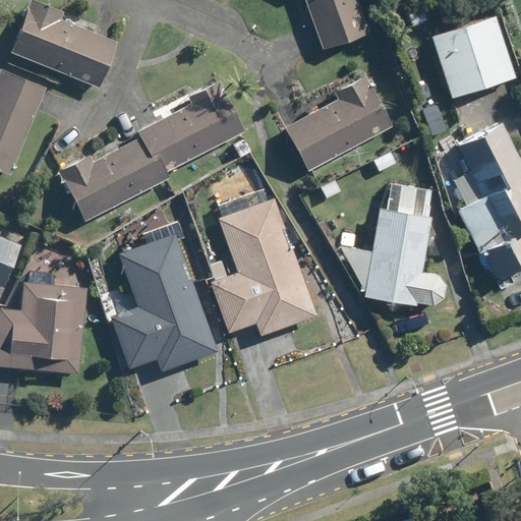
[(32,0),(29,0),(9,53),(98,88),(116,42),(60,20),(63,12),(32,0)]
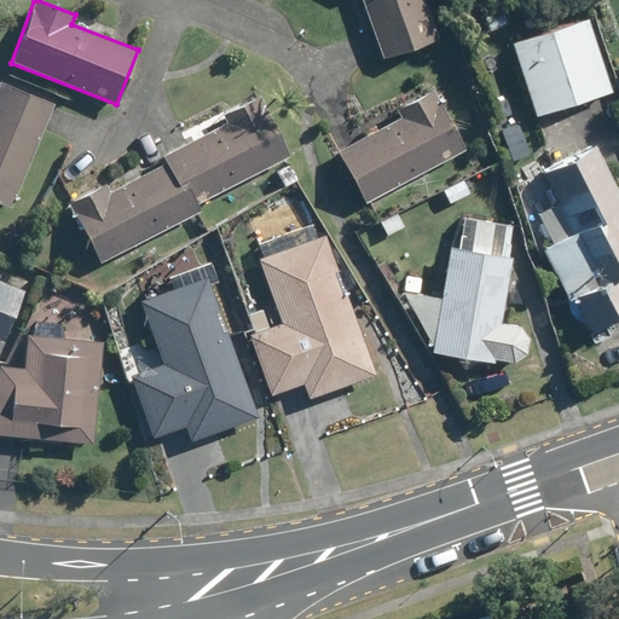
[(423,0),(362,0),(383,58),(438,38),(423,0)]
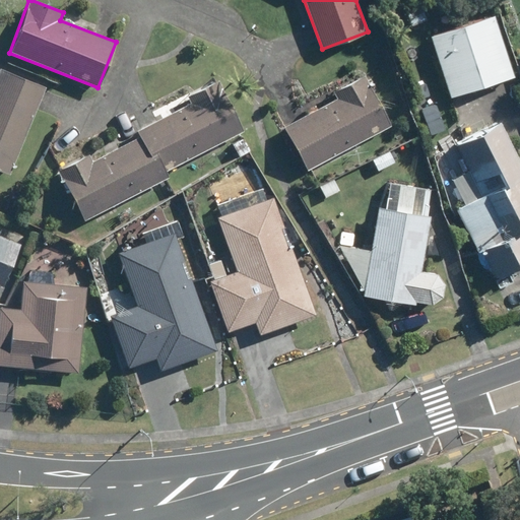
[(490,14),(428,35),(447,95),(509,75),(490,14)]
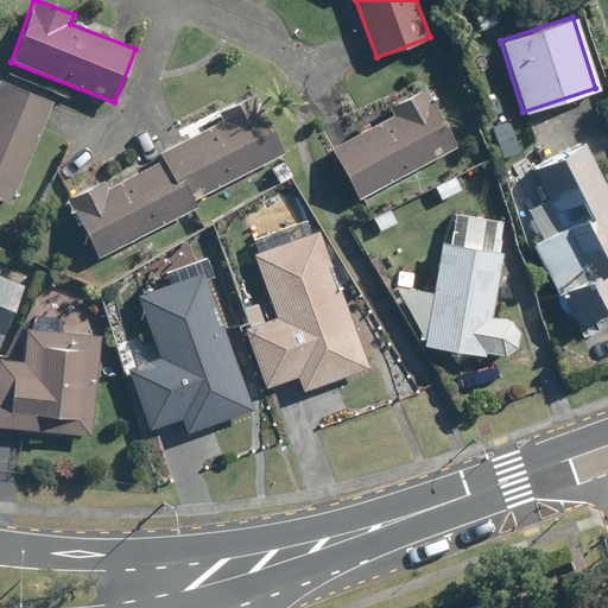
[(0,200),(11,204),(52,103),(0,82),(0,200)]
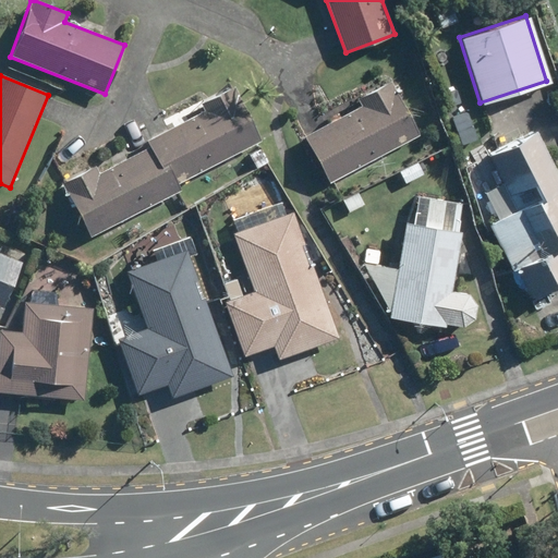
[(358,100),(361,107),(306,137),(330,182),(419,135),(390,82),(358,100)]
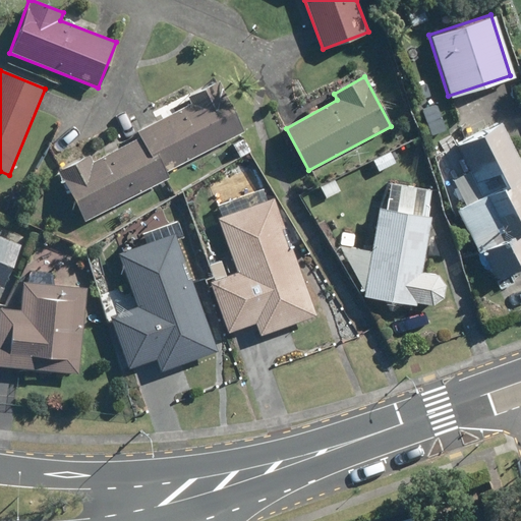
[(219,82),(188,98),(192,104),(136,132),(139,138),(162,181),(180,173),(176,167),(244,131),(219,82)]
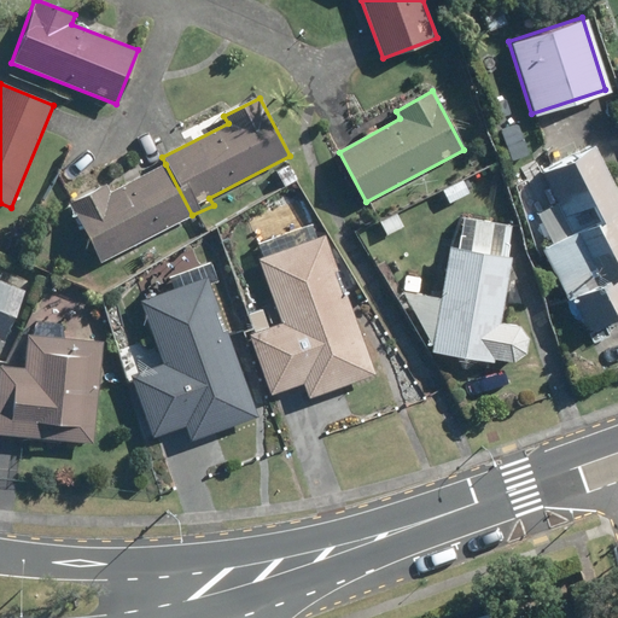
[(570,231),(538,248),(583,331),(617,312),(617,199),(588,145),(537,172),(570,231)]
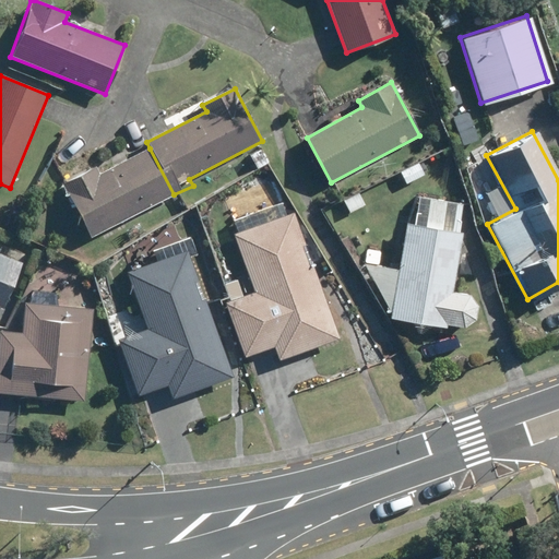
[(95,166),(62,182),(91,238),(174,194),(150,149),(99,175),(95,166)]
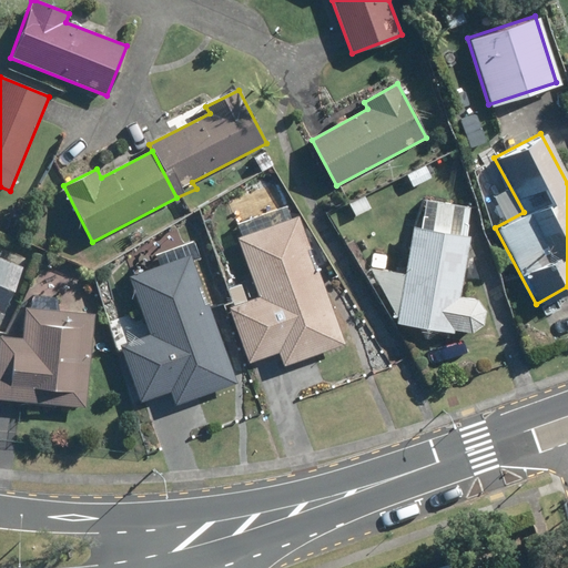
[(425,165),(405,174),(412,188),(432,179),(425,165)]
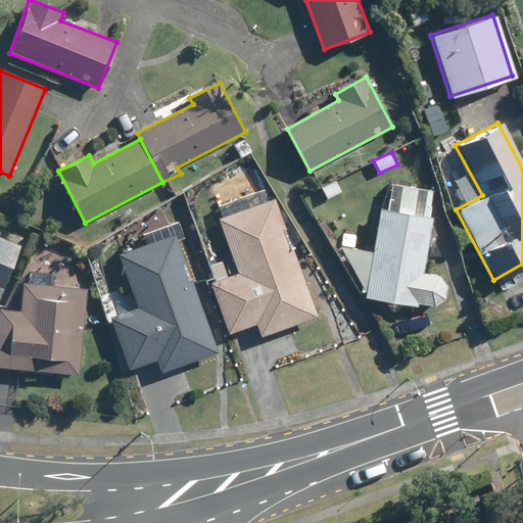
[(336,181),(322,189),(328,199),(341,192),(336,181)]
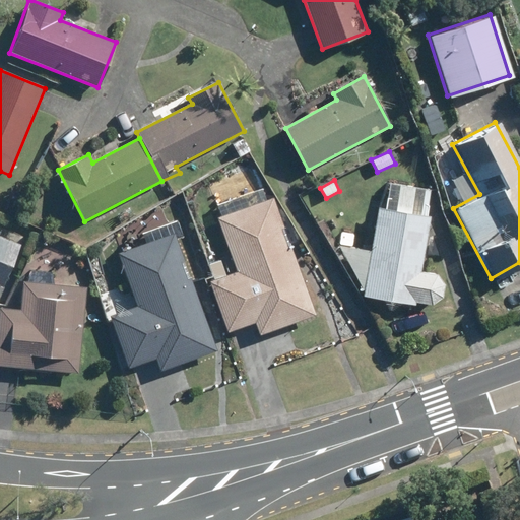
[(378,209),(366,298),(415,305),(415,304),(433,305),(443,298),(445,283),(437,273),(421,272),(429,216),(427,216),(430,189),(389,184),(385,209),(378,209)]
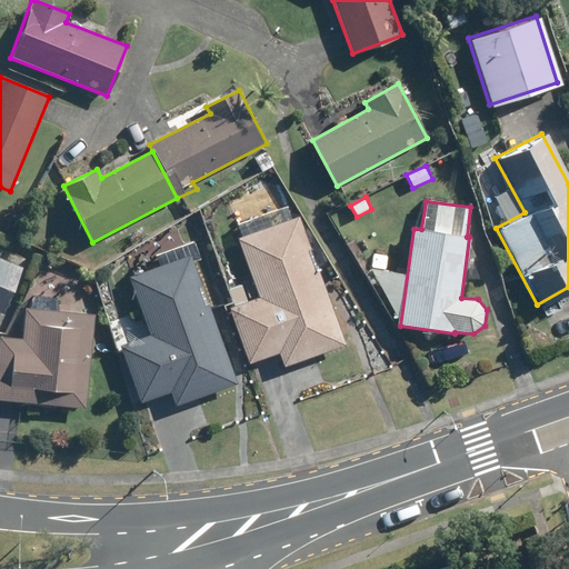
[(285,205),(235,223),(239,235),(235,237),(258,296),(228,308),(248,362),(277,351),(282,366),(343,342),(317,271),(313,272),(302,246),(306,243),(295,215),(289,217),(285,205)]
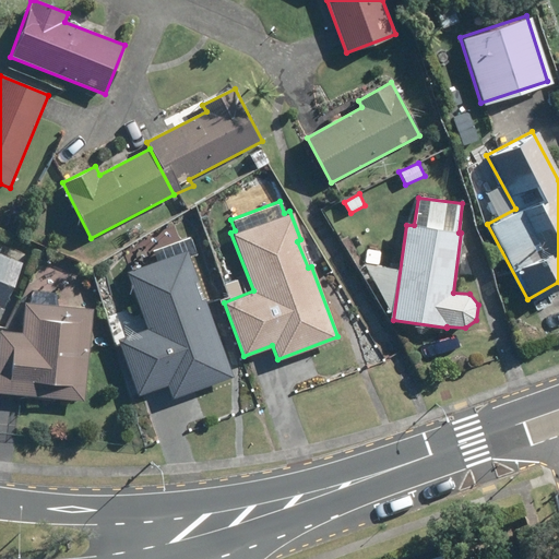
[(152,251),(156,262),(127,273),(146,329),(116,340),(137,396),(167,385),(173,399),(232,377),(189,258),(195,256),(189,238),(152,251)]
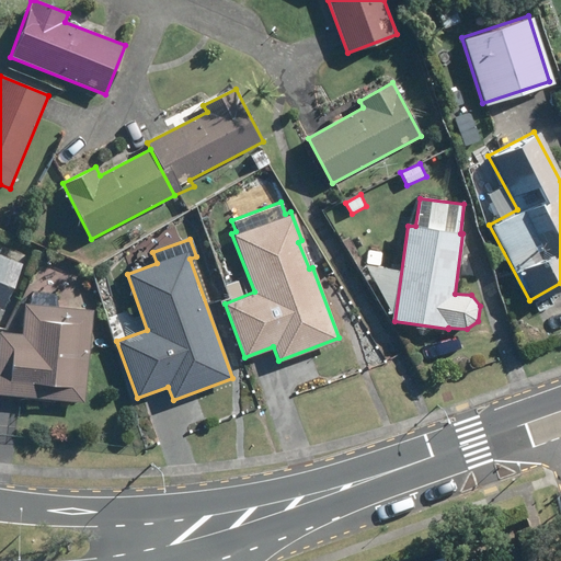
[(382,254),(369,251),(366,263),(379,267),(382,254)]
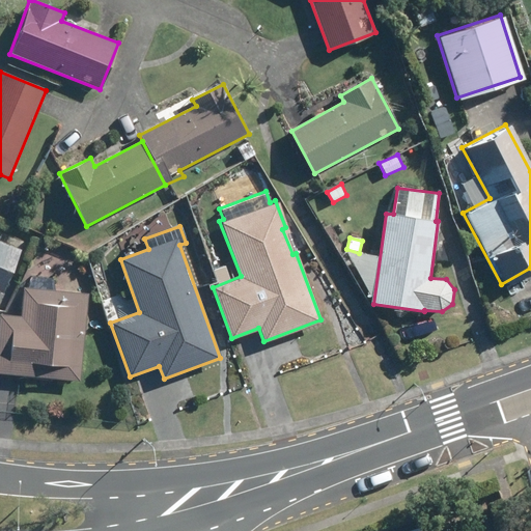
[(0,283),(15,250),(0,243),(0,283)]
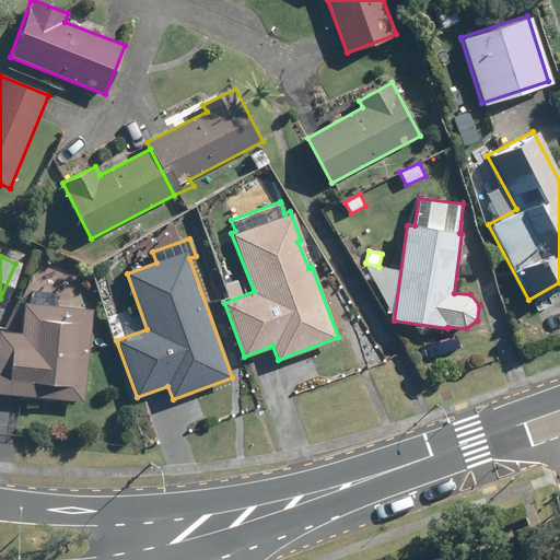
[(22,305),(19,335),(0,331),(0,391),(81,399),(90,311),(22,305)]
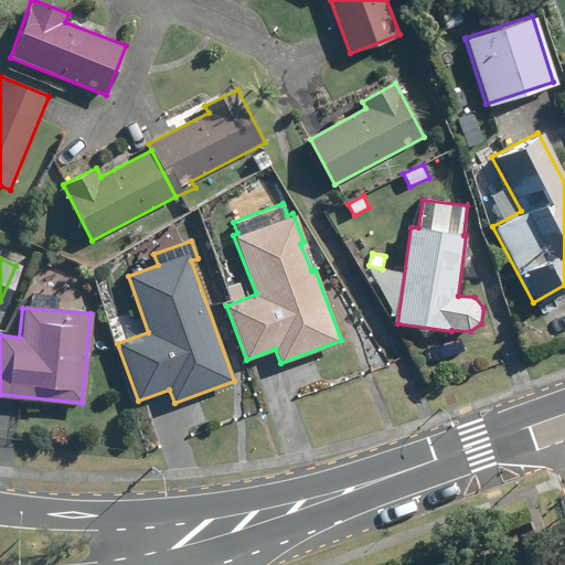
All buildings are outlined.
